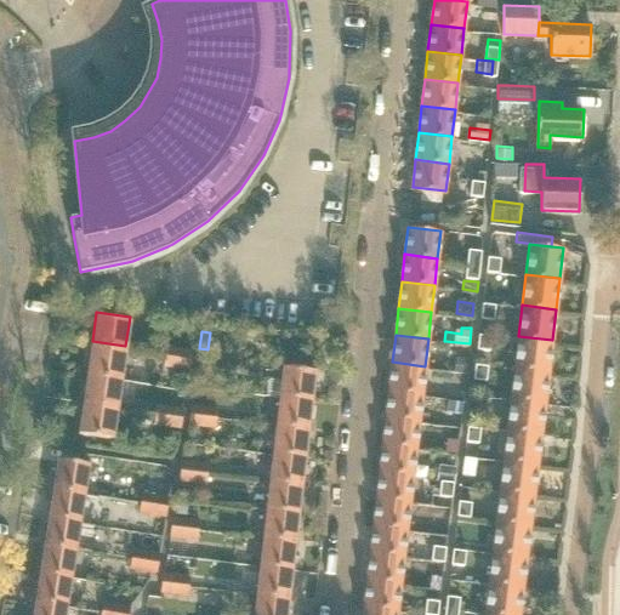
[(552,340),(518,336),(515,366),(549,370),(552,340)]
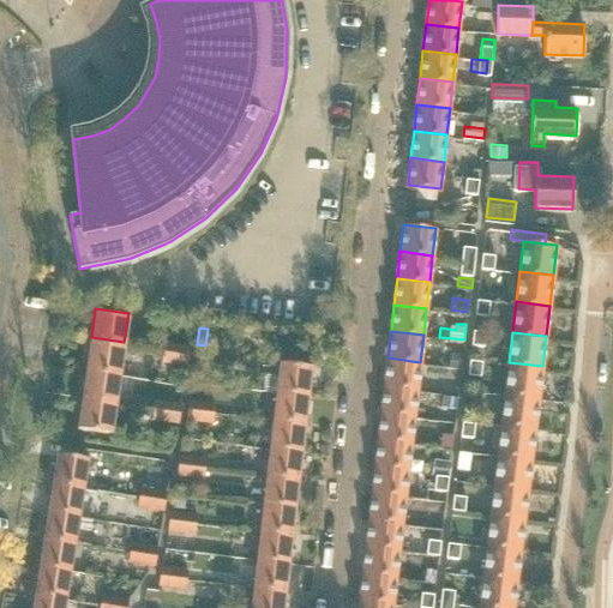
[(120,372),(124,342),(91,337),(86,367),(120,372)]
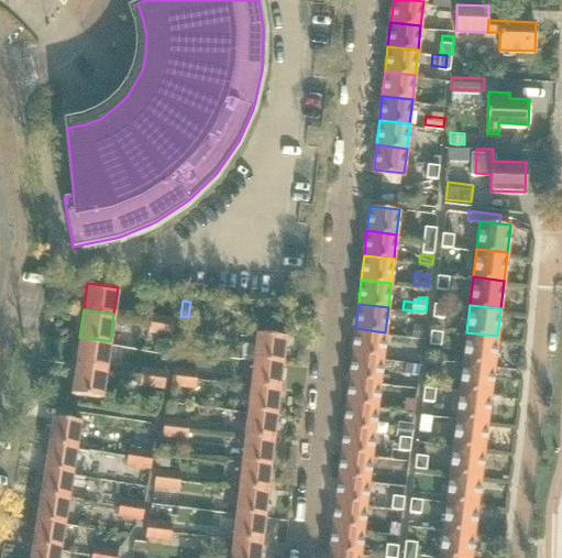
[(150,319),(173,323),(174,315),(151,312),(150,319)]
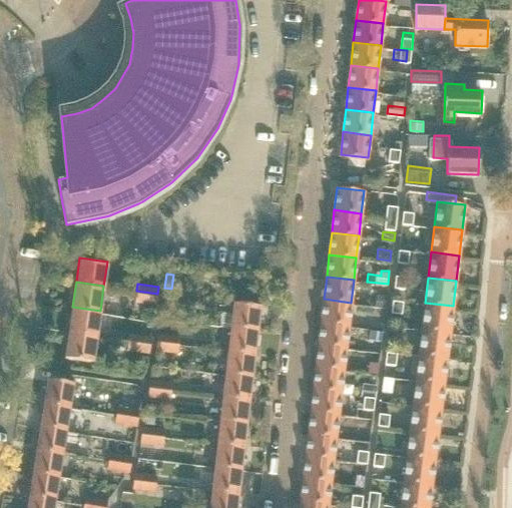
[(156,302),(157,294),(136,291),(135,298),(156,302)]
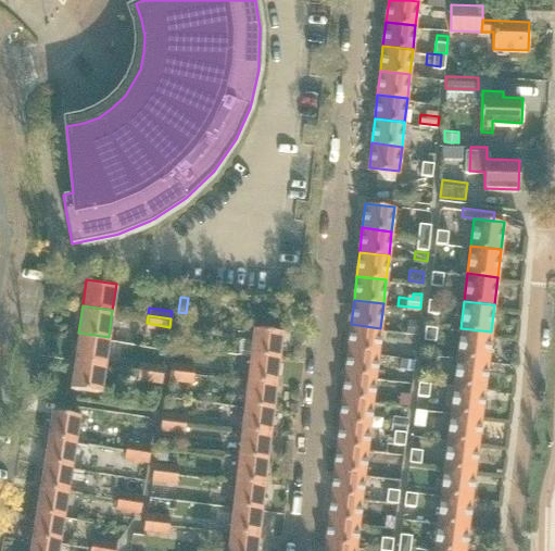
[(408,315),(407,328),(417,330),(419,317),(408,315)]
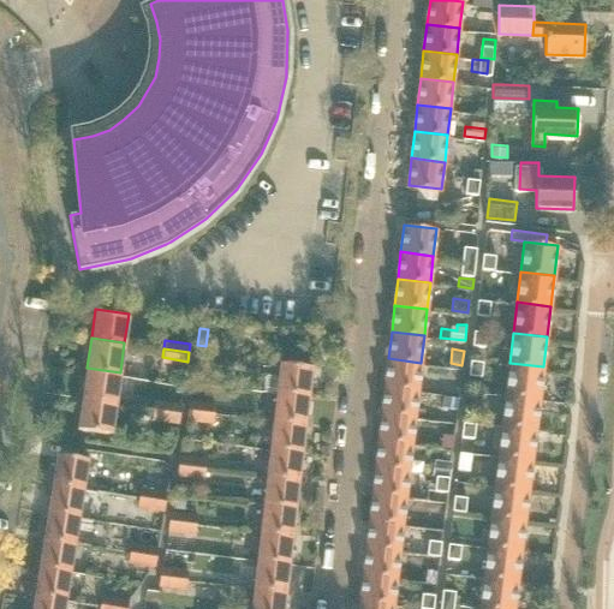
[(196,351),(194,371),(208,374),(210,353),(196,351)]
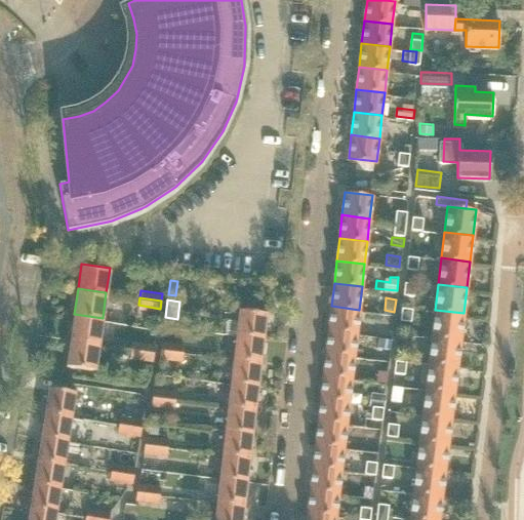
[(331,306),(329,329),(357,332),(359,310),(331,306)]
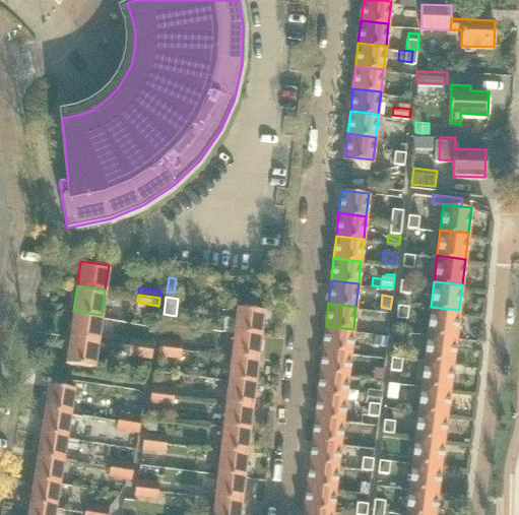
[(237,329),(263,332),(266,309),(240,306),(237,329)]
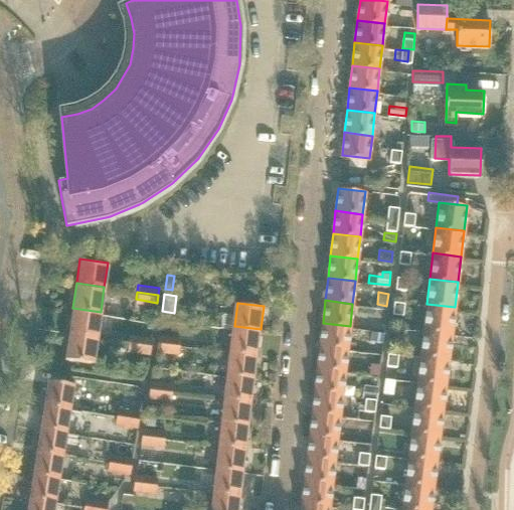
[(455,307),(426,304),(423,329),(452,333),(455,307)]
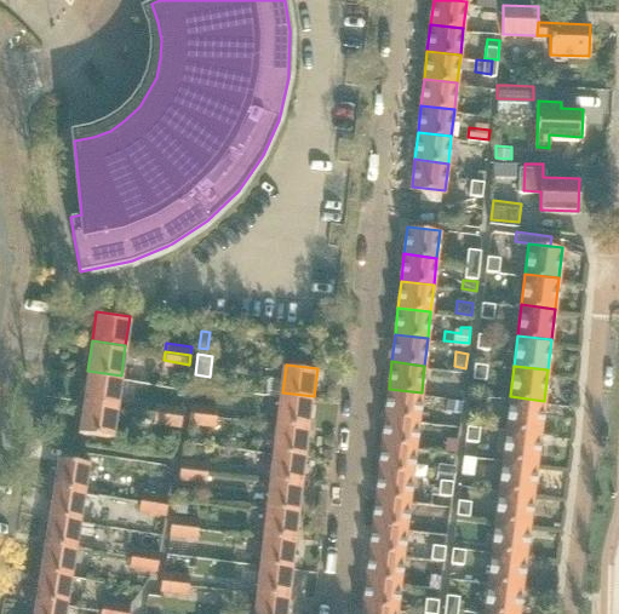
[(118,405),(121,376),(87,371),(84,400),(118,405)]
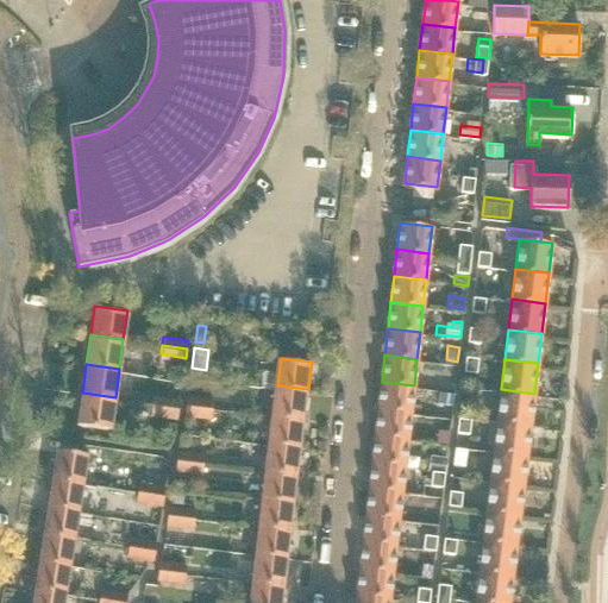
[(382,382),(378,408),(411,412),(414,385),(382,382)]
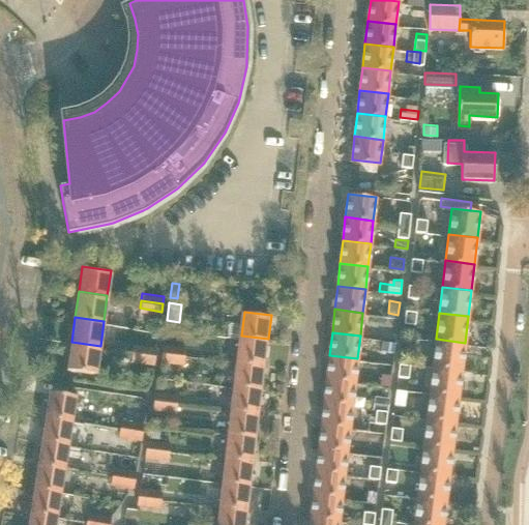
[(238,359),(265,362),(268,339),(241,336),(238,359)]
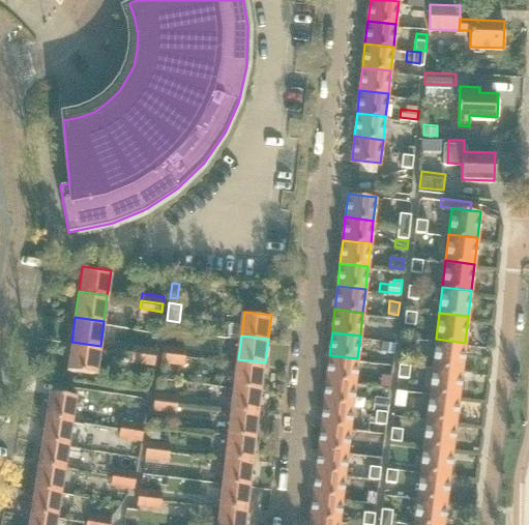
[(401,348),(414,350),(416,338),(402,336),(401,348)]
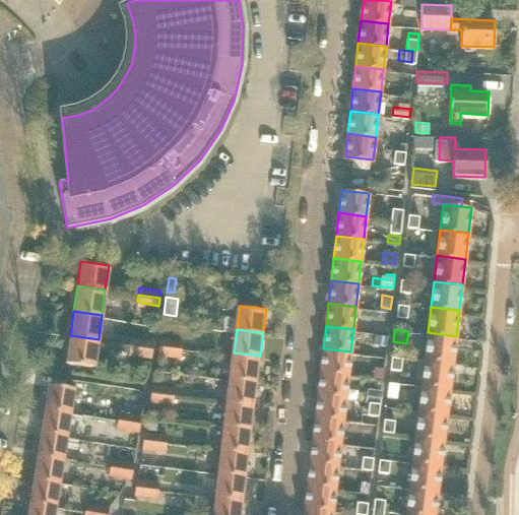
[(388,334),(376,332),(375,343),(387,344),(388,334)]
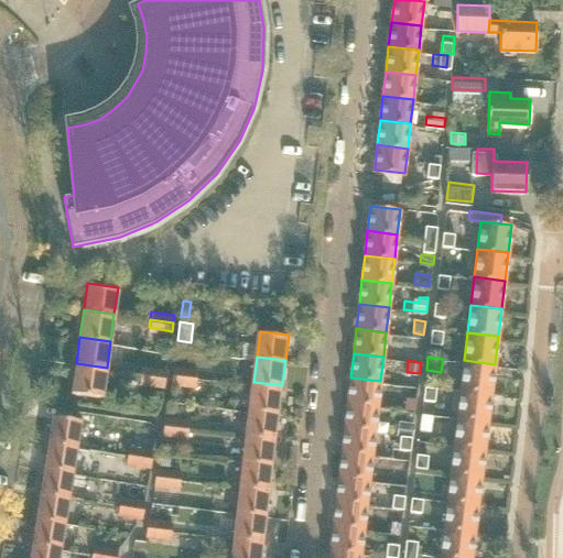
[(495,364),(464,360),(461,389),(491,392),(495,364)]
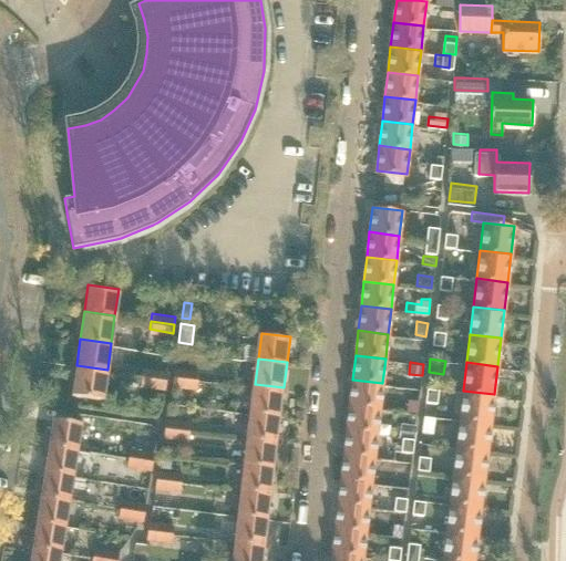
[(103,396),(107,370),(76,365),(72,392),(103,396)]
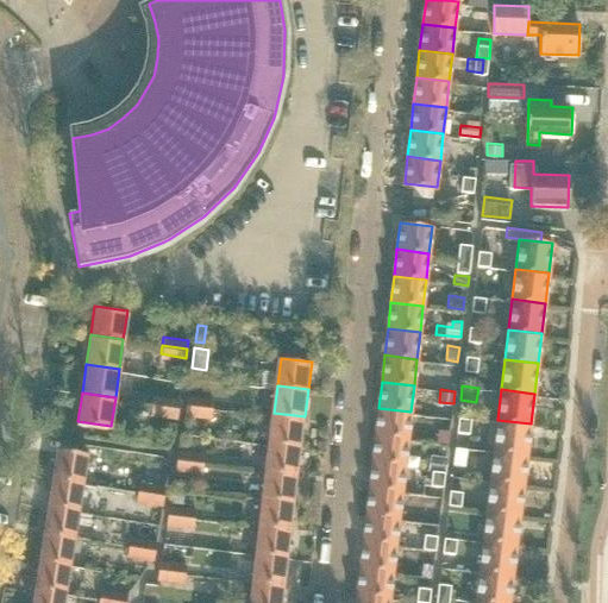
[(152,404),(179,408),(180,397),(154,394),(152,404)]
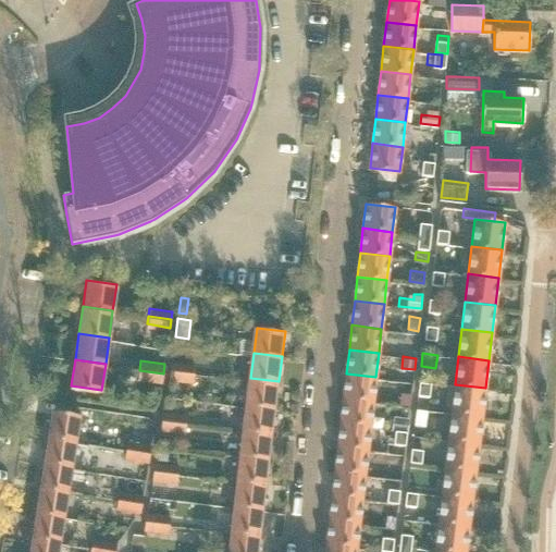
[(170,370),(194,373),(195,364),(171,362),(170,370)]
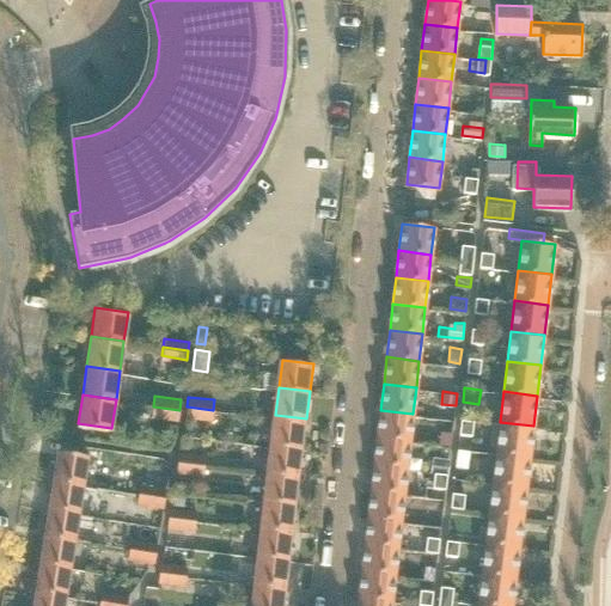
[(178,420),(179,410),(153,406),(152,416),(178,420)]
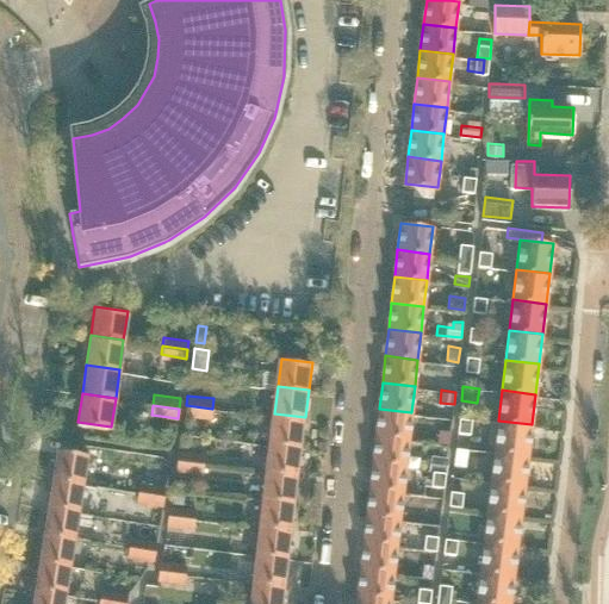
[(211,418),(212,409),(186,405),(185,416),(211,418)]
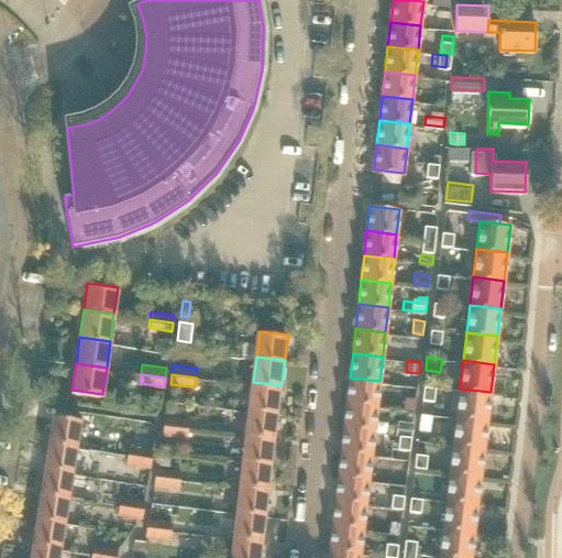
[(379,381),(350,378),(348,402),(377,405),(379,381)]
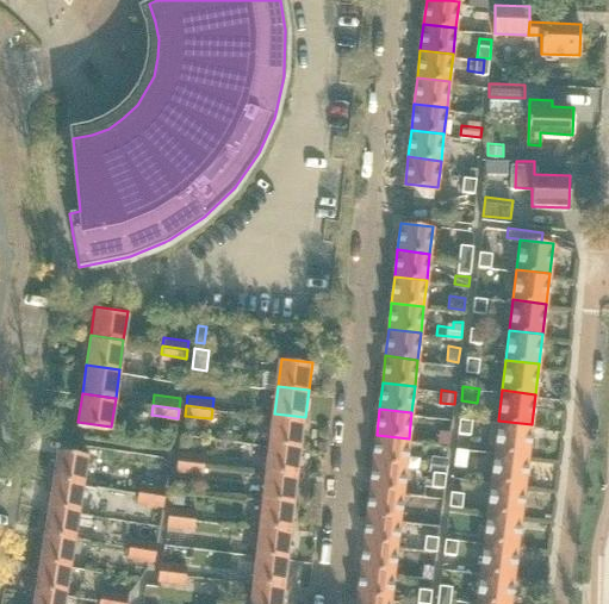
[(302,446),(305,417),(274,413),(271,441),(302,446)]
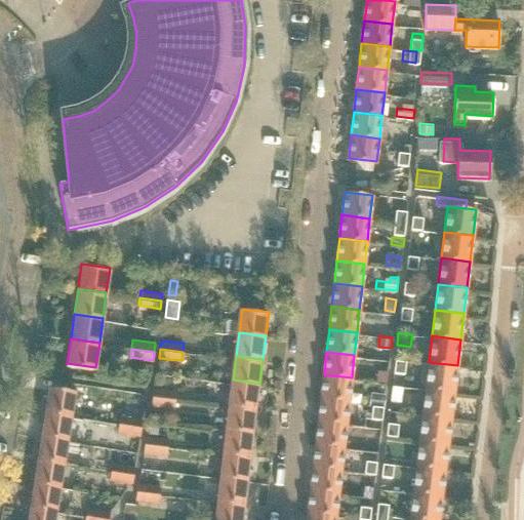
[(457,365),(429,362),(426,388),(454,391),(457,365)]
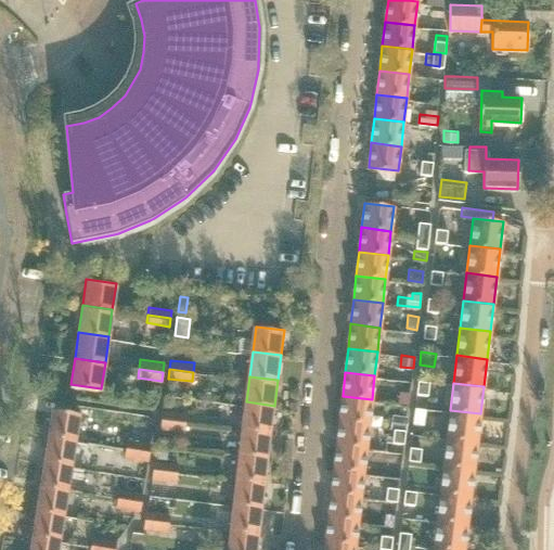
[(401,391),(399,403),(407,404),(409,392),(401,391)]
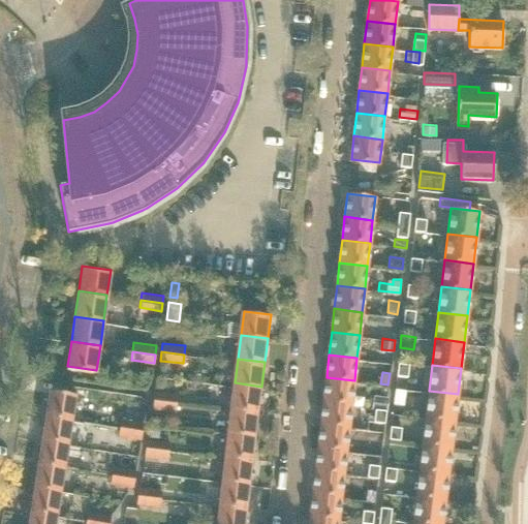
[(327,377),(323,400),(351,404),(354,380),(327,377)]
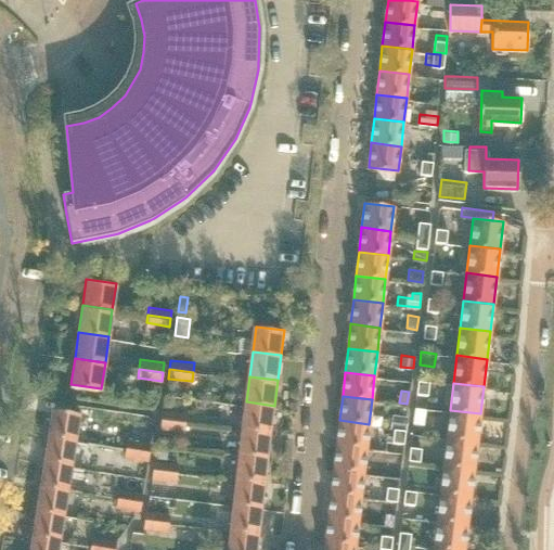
[(243,427),(271,431),(274,406),(246,401),(243,427)]
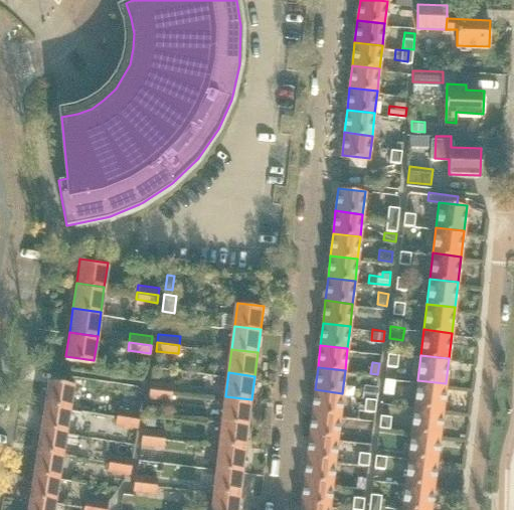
[(385,377),(383,392),(394,393),(395,378),(385,377)]
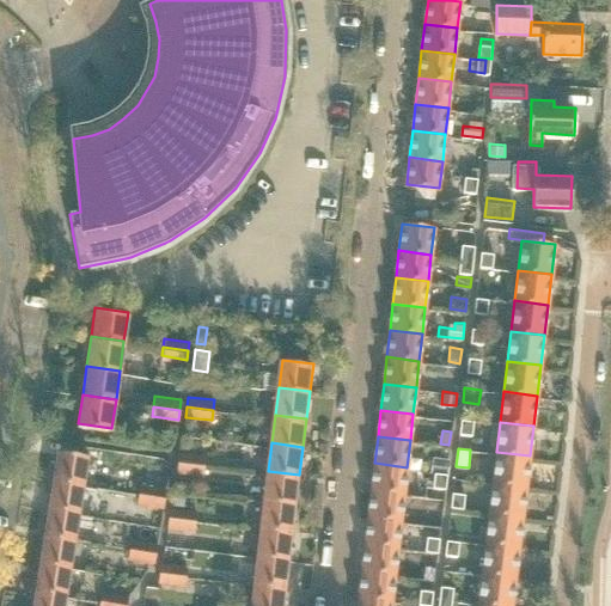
[(52,477),(83,482),(87,454),(56,450),(52,477)]
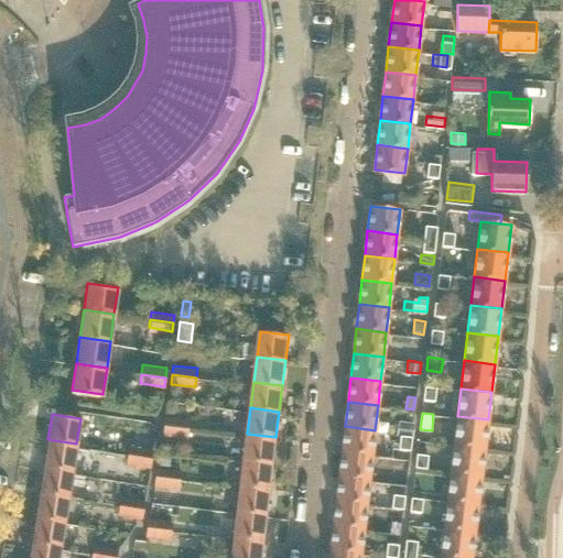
[(164,425),(187,427),(190,418),(165,415),(164,425)]
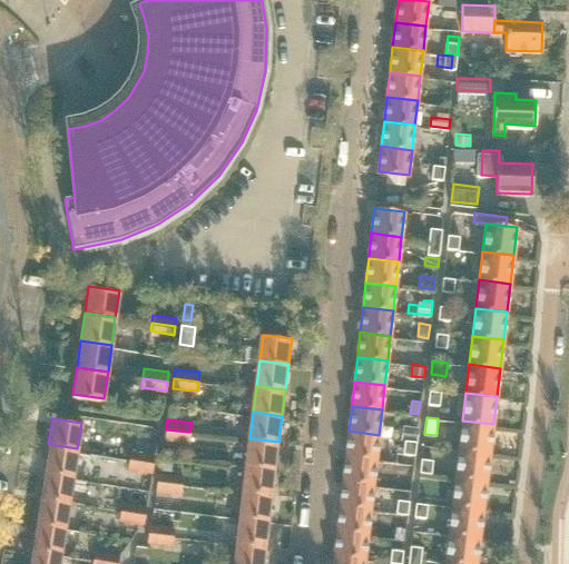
[(462,421),(459,448),(489,453),(493,424),(462,421)]
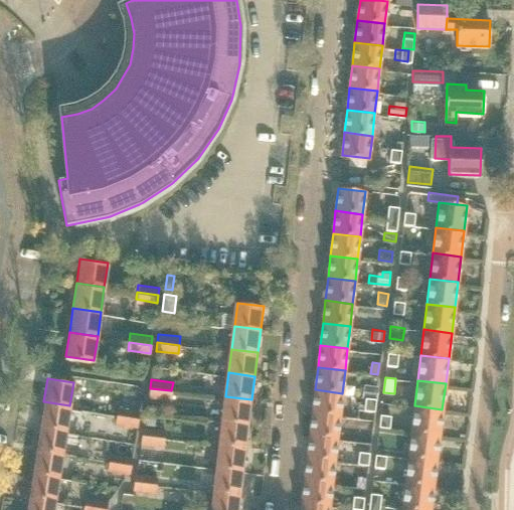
[(375,397),(376,388),(366,386),(365,395),(375,397)]
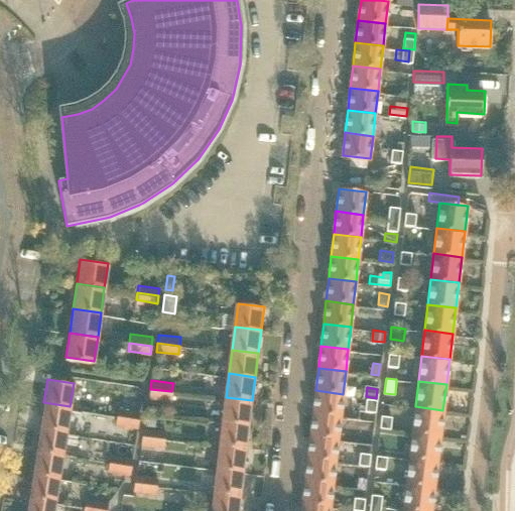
[(170,400),(171,391),(150,389),(149,397),(170,400)]
